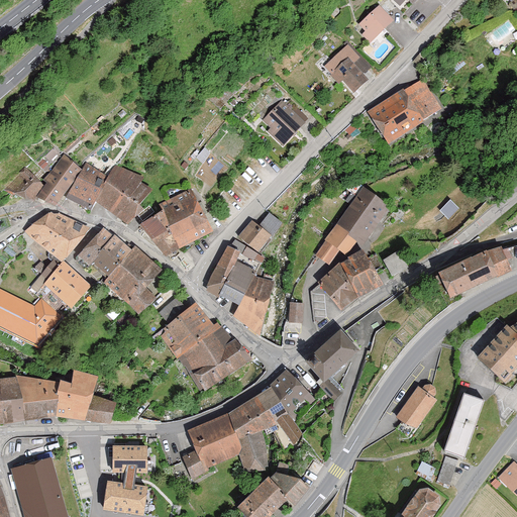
[(363,34),(370,42),(393,21),(379,6),(359,24),(366,31),(363,34)]
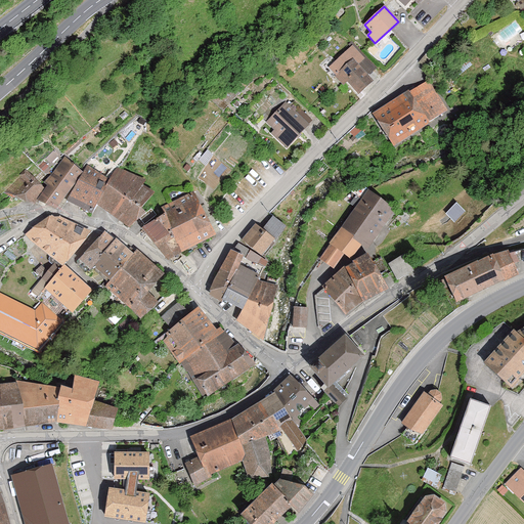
[(347,82),(358,95),(374,82),(358,66),(364,59),(352,46),(328,68),(344,84),(347,82)]
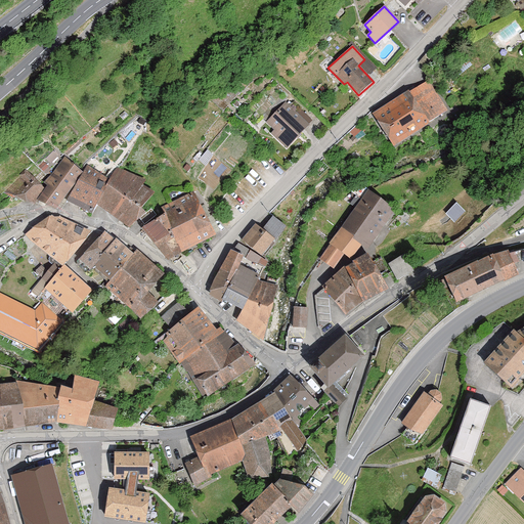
[(408,91),(373,114),(394,146),(429,124),(428,122),(447,110),(429,81),(409,93),(408,91)]
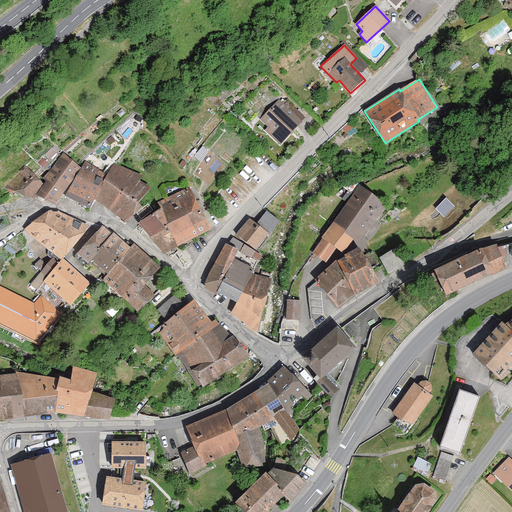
[(264,131),(279,145),(305,118),(290,104),(287,107),(279,99),(259,119),(268,127),(264,131)]
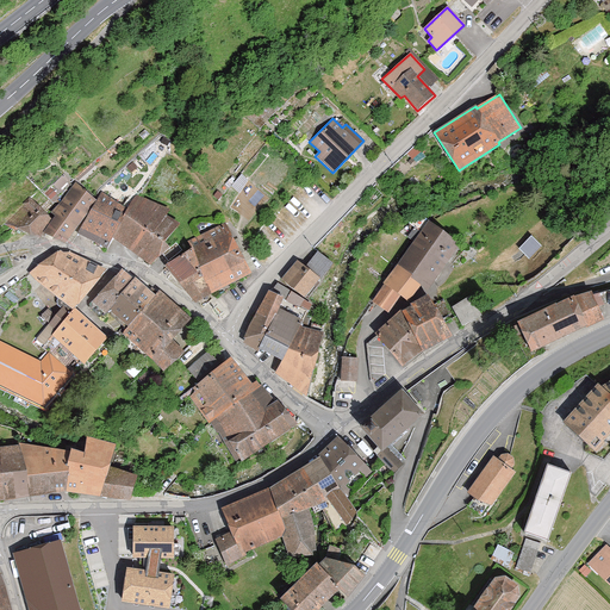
[(53,221),(43,232),(64,243),(91,211),(95,200),(76,182),(53,213),(56,217),(53,221)]
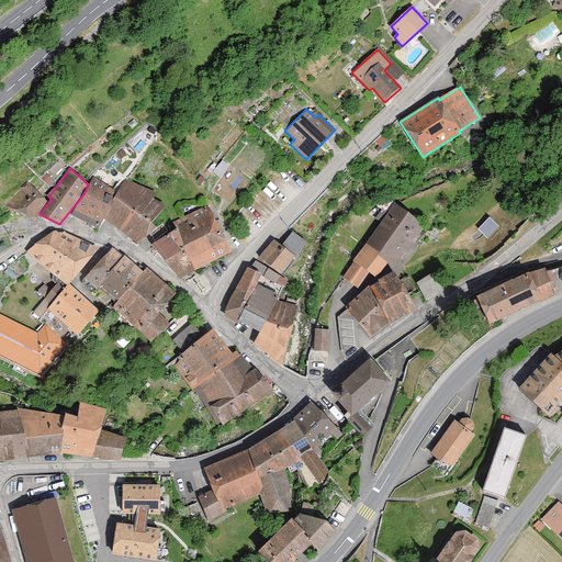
[(88,184),(83,194),(72,215),(99,228),(103,220),(117,191),(91,178),(88,184)]
